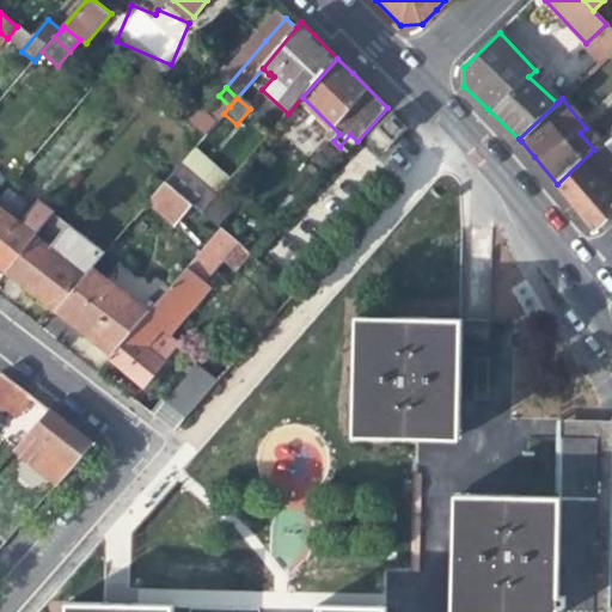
[(347,154),(357,141),(350,134),(340,147),(347,154)]
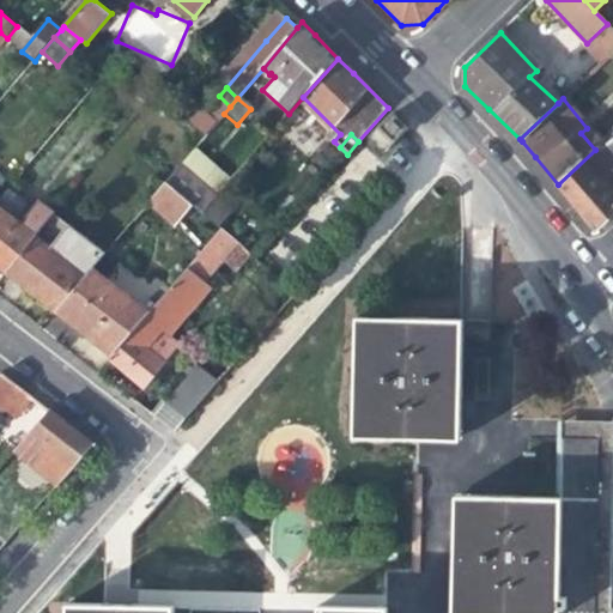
[(612,161),(600,146),(595,150),(558,184),(568,195),(596,230),(612,214),(612,174),(611,173),(612,170),(612,161)]
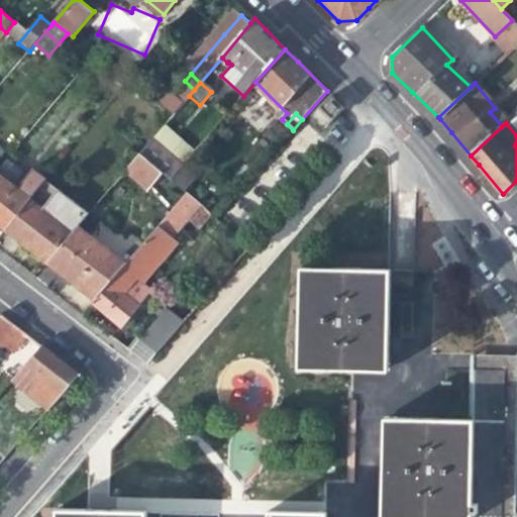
[(150,140),(140,152),(162,172),(170,178),(180,166),(150,140)]
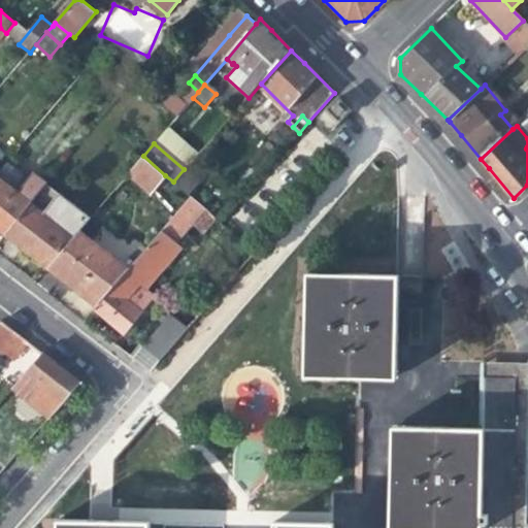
[(151,193),(165,175),(143,156),(116,188),(125,196),(133,187),(135,178),(151,193)]
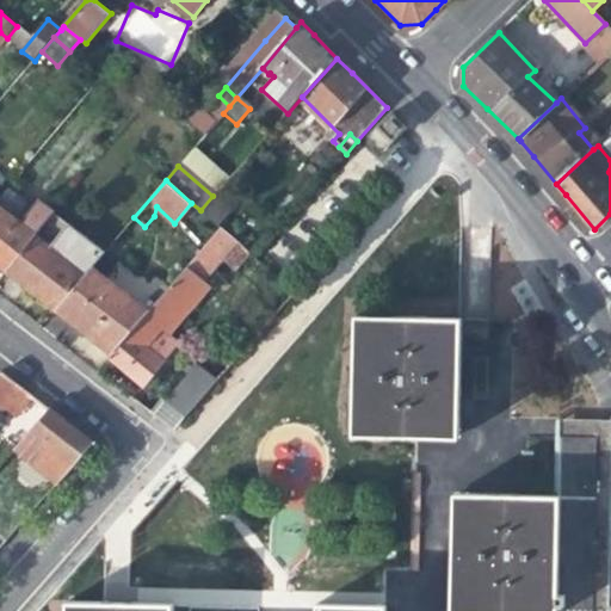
[(47,221),(7,189),(0,196),(0,266),(6,271),(35,235),(47,221)]
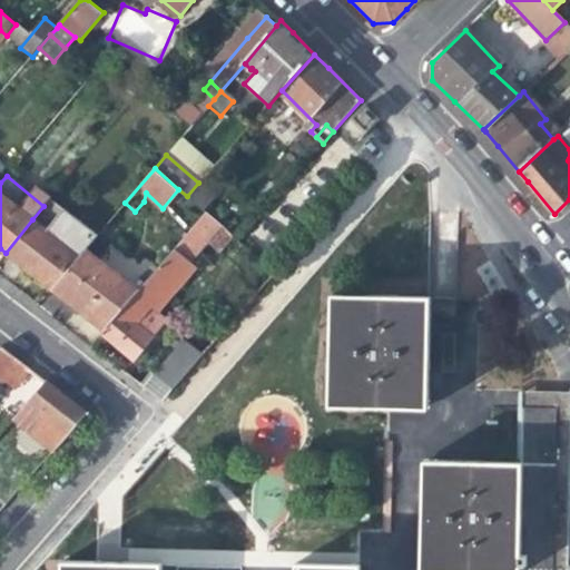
[(214,196),(198,183),(187,196),(202,209),(214,196)]
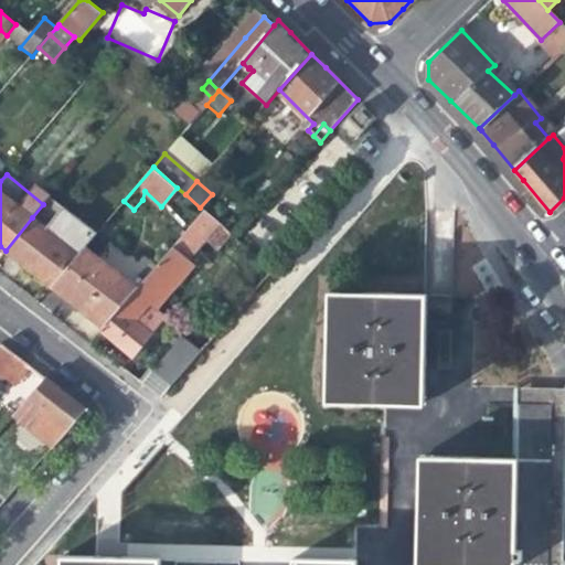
[(203,210),(173,245),(189,257),(217,223),(203,210)]
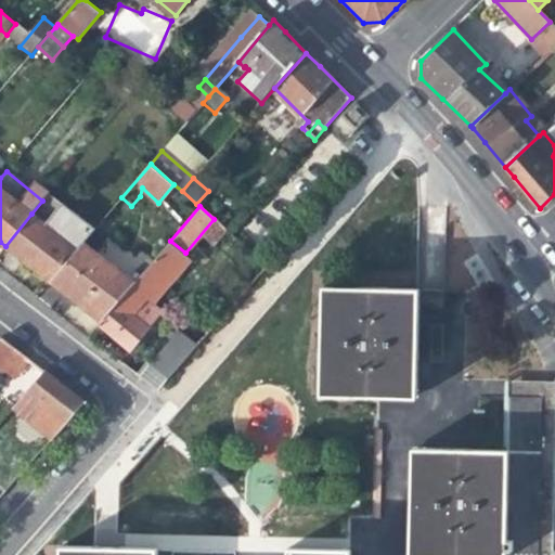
[(77,249),(31,214),(5,246),(25,261),(50,281),(51,280),(77,249)]
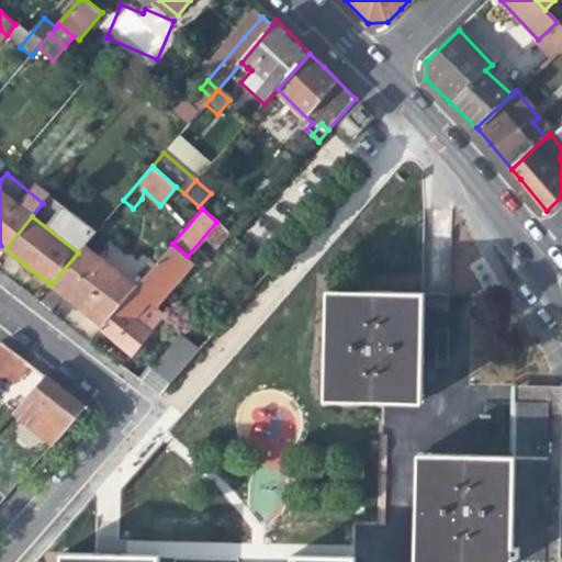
[(136,316),(149,302),(188,256),(172,244),(135,287),(103,324),(100,327),(115,339),(133,352),(152,330),(136,316)]
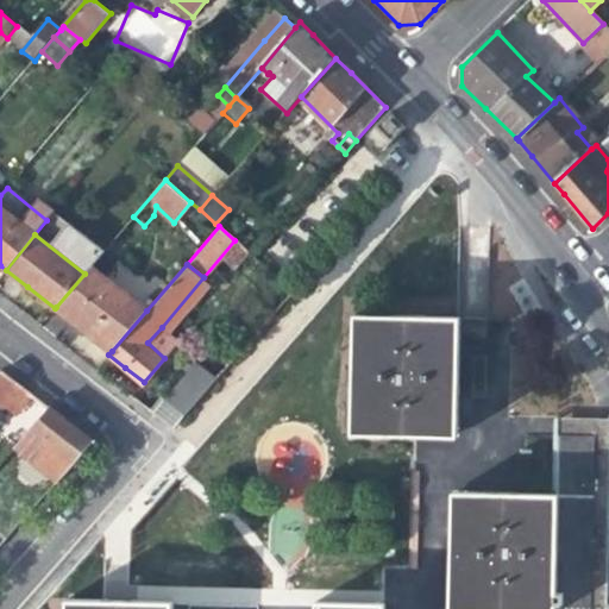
[(96,339),(112,351),(146,311),(90,267),(85,274),(56,307),(68,316),(96,339)]
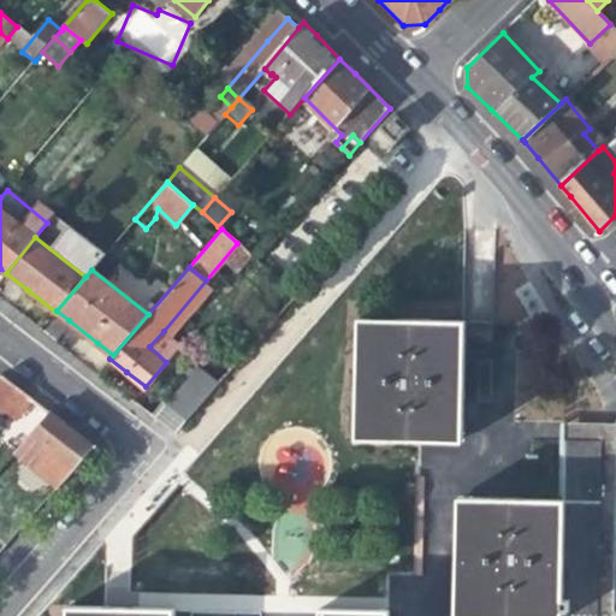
[(463,444),(463,422),(463,410),(466,326),(432,325),(432,327),(396,327),(396,325),(360,324),(357,442),(392,443),(392,439),(421,440),(427,440),(427,443),(463,444)]
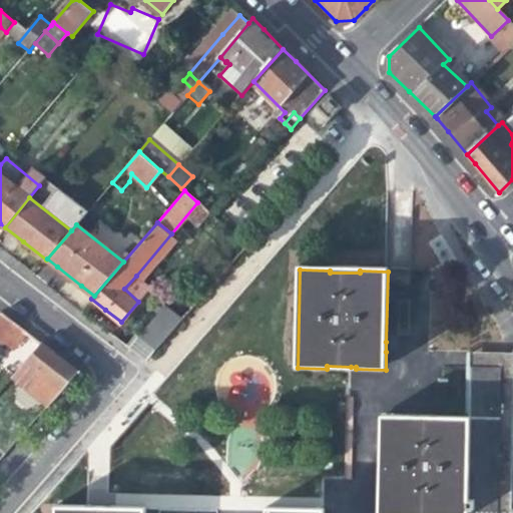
[(150,288),(136,276),(124,289),(138,302),(150,288)]
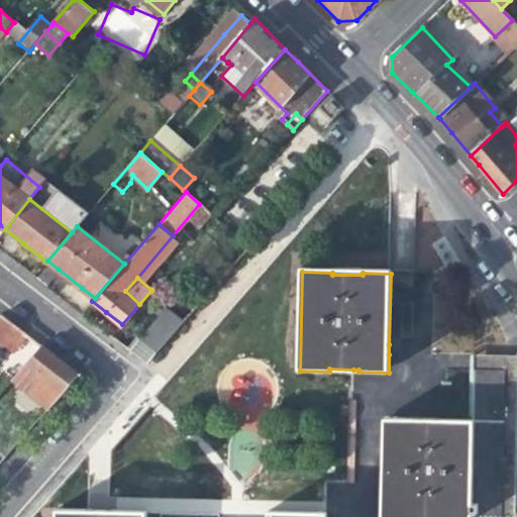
[(157,352),(184,320),(167,305),(138,337),(157,352)]
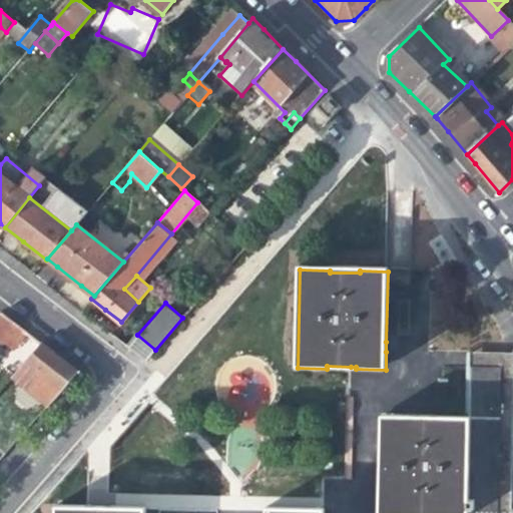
[(11,350),(25,333),(0,313),(0,344),(2,343),(11,350)]
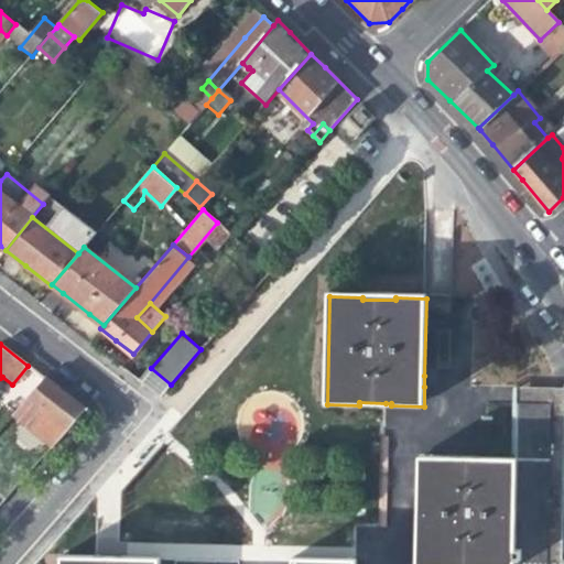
[(13,414),(54,445),(85,410),(60,390),(44,378),(13,414)]
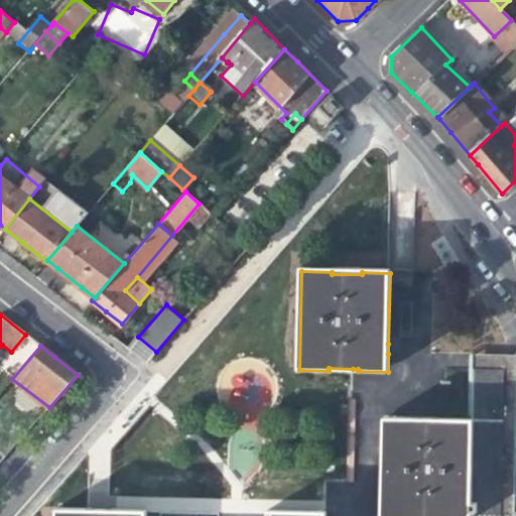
[(515,515),(515,359),(514,359),(476,357),(476,372),(508,373),(507,398),(506,482),(504,515),(515,515)]
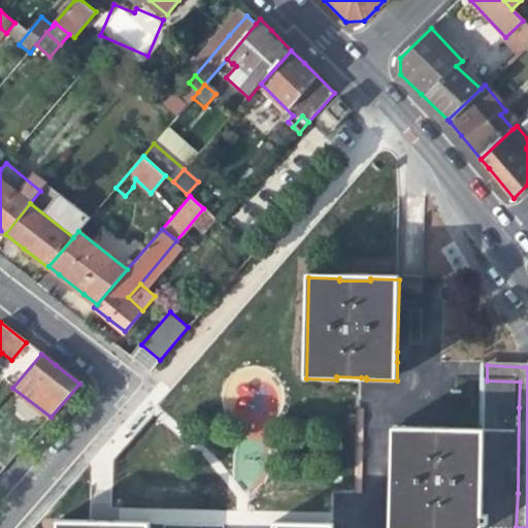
[(516,527),(518,493),(519,407),(520,382),(487,381),(486,434),(455,432),(455,434),(426,433),(426,431),(394,429),(391,527),(516,527)]
